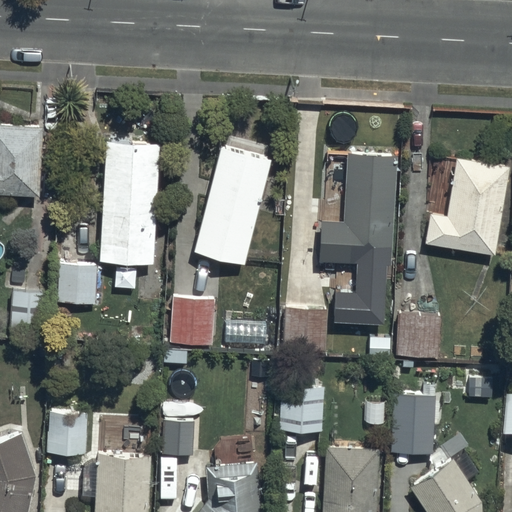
[(0,194),(42,195),(43,126),(0,125),(0,194)]
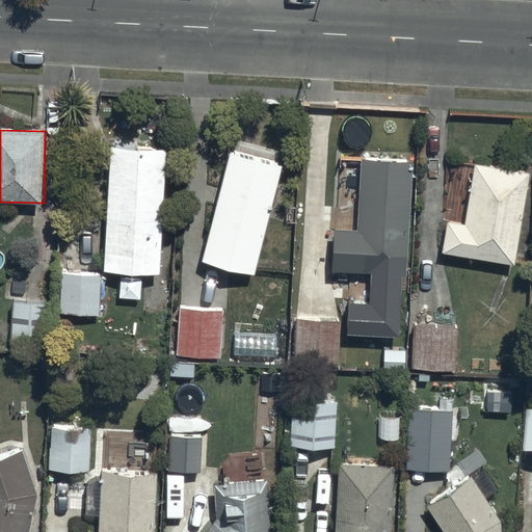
[(165,149),(109,148),(106,272),(161,273),(165,149)]
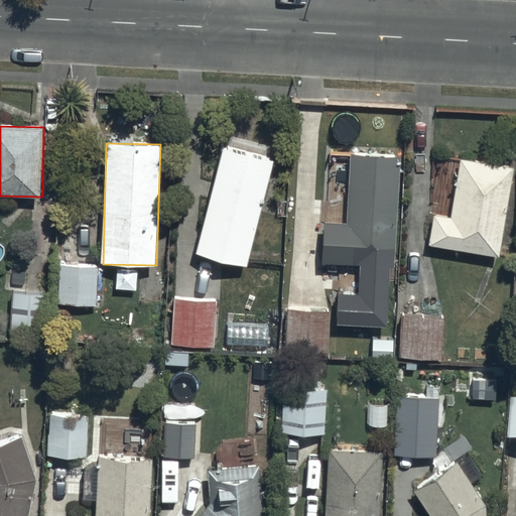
[(275,160),(224,146),(194,251),(245,265),(275,160)]
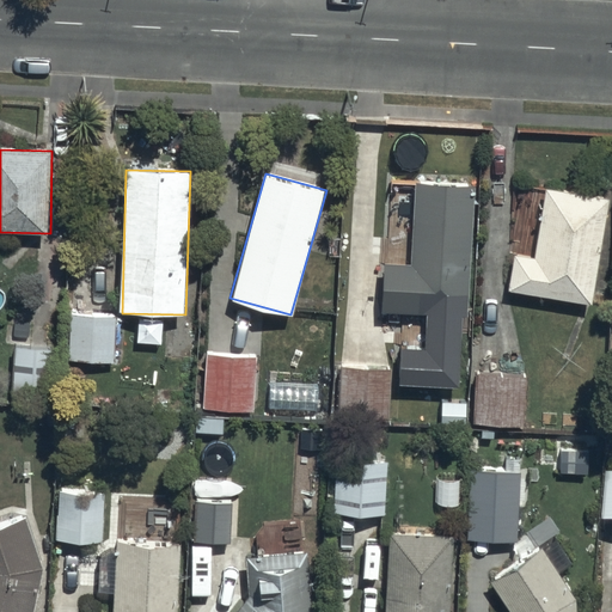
[(475,185),(416,183),(412,267),(384,265),(383,312),(426,314),(424,350),(402,349),(399,385),(460,389),(463,316),(469,317),(475,185)]
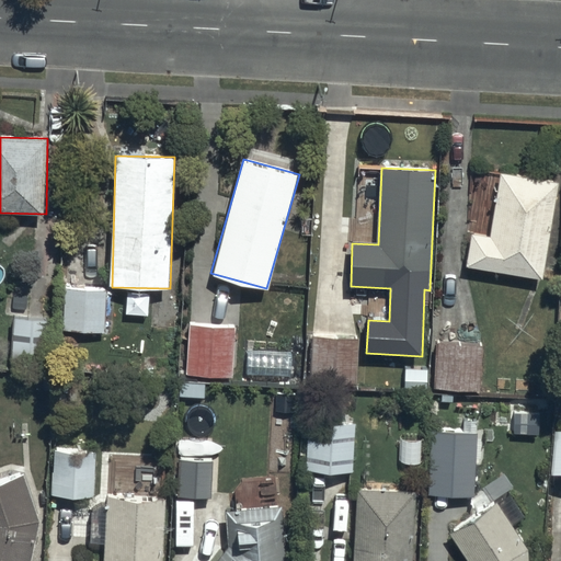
[(559,183),(499,173),(488,236),(472,233),(467,266),(544,279),(559,183)]
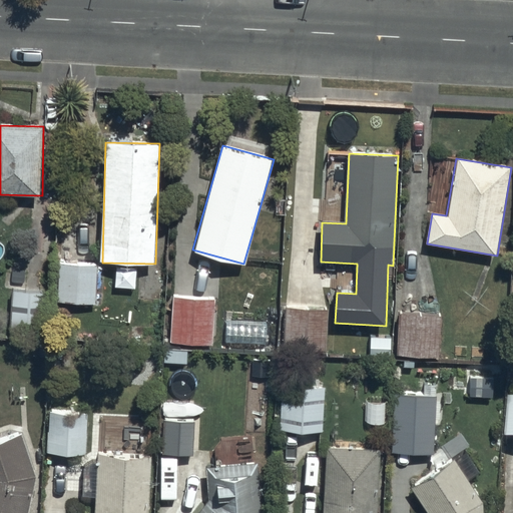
[(98,266),(59,265),(58,304),(97,305),(98,266)]
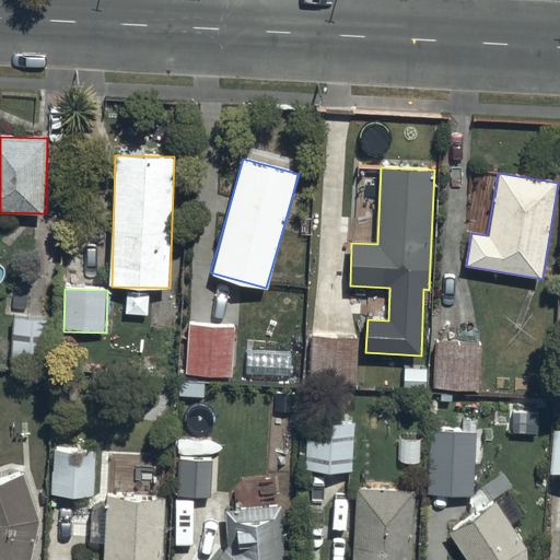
[(51,319),(14,317),(12,363),(48,365),(51,319)]
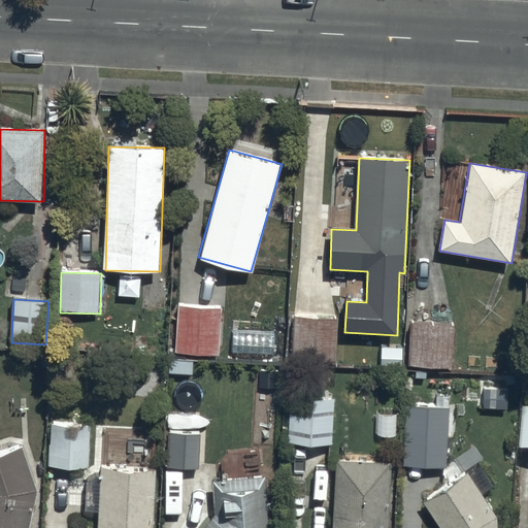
[(223,308),(178,306),(177,352),(221,354),(223,308)]
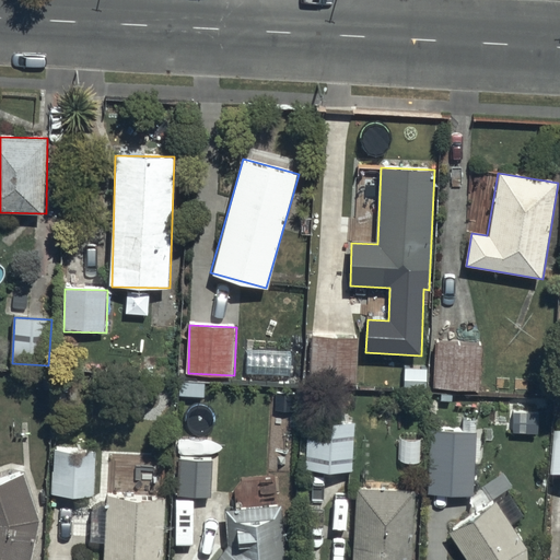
[(356,337),(311,335),(308,381),(354,382),(356,337)]
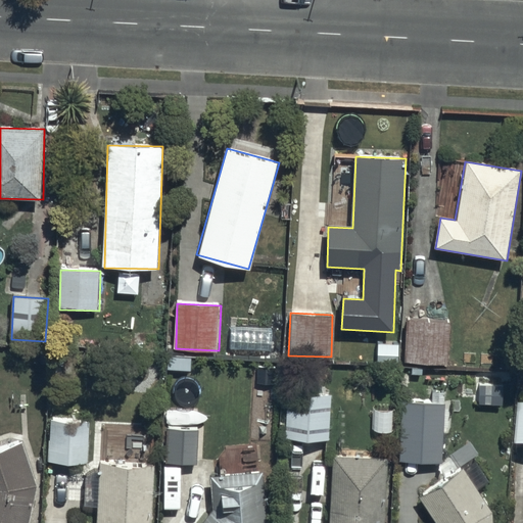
[(450,321),(407,318),(405,362),(447,364),(450,321)]
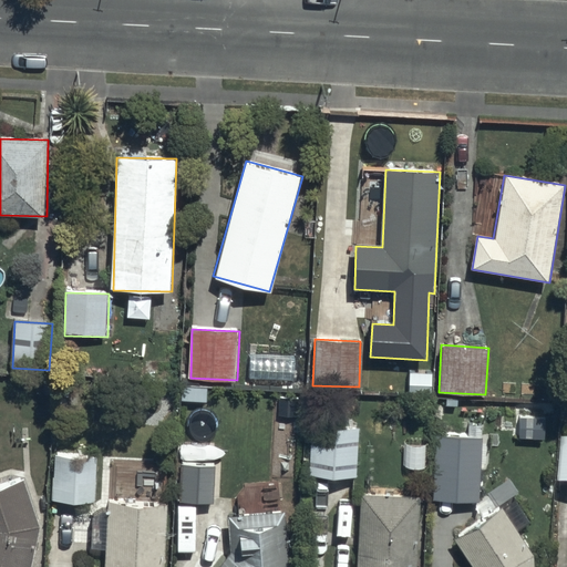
[(358,430),(308,425),(305,474),(354,478),(358,430)]
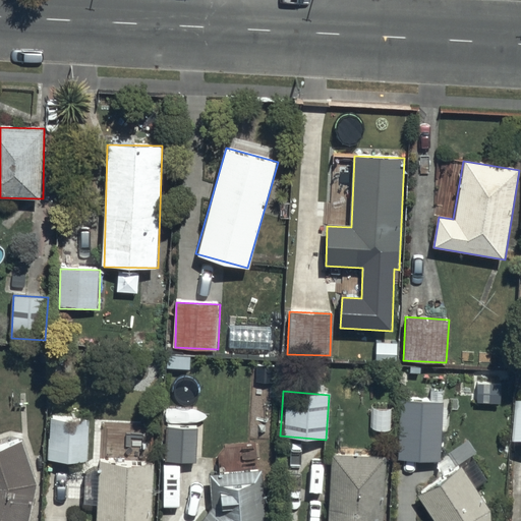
[(441,401),(396,397),(392,456),(437,459),(441,401)]
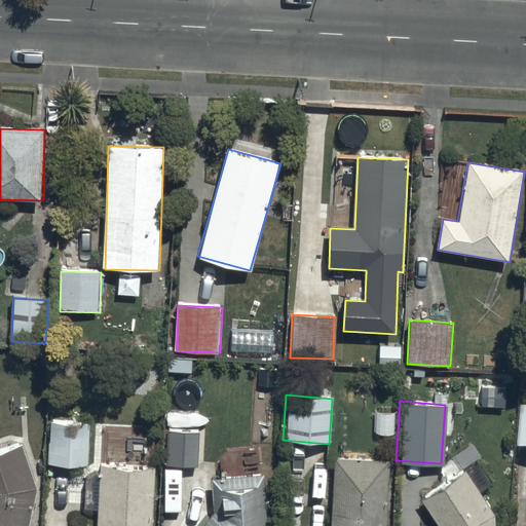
[(525,410),(520,410),(517,453),(525,453),(525,410)]
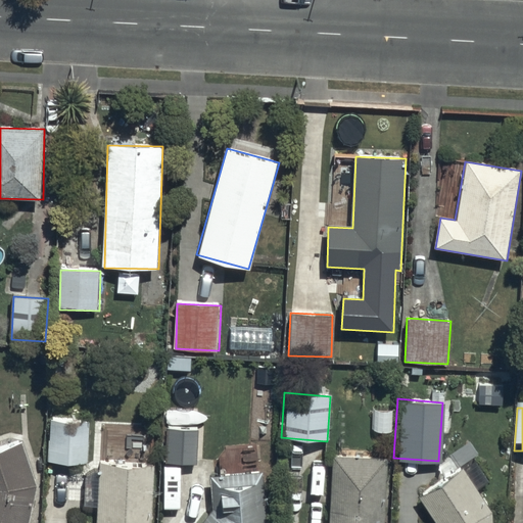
[(51,418),(48,461),(89,464),(92,420),(51,418)]
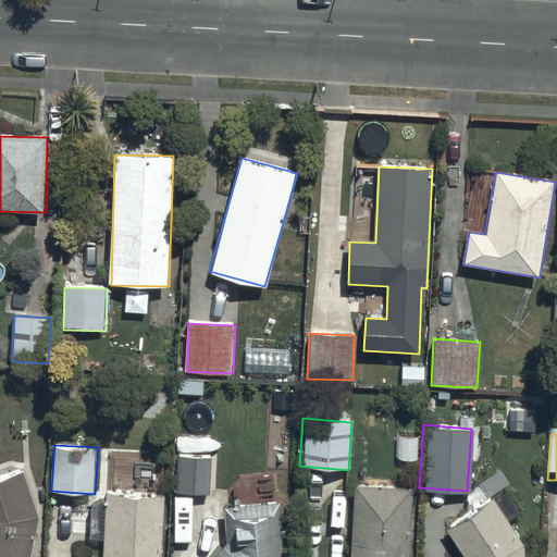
[(0,556),(36,556),(46,516),(24,468),(0,478),(0,556)]
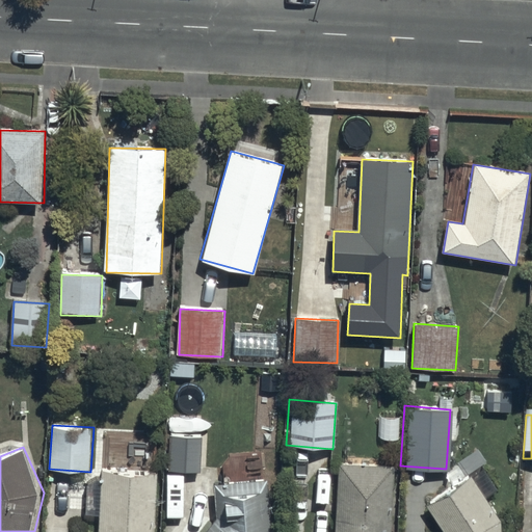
[(387,531),(392,468),(337,464),(331,531),(387,531)]
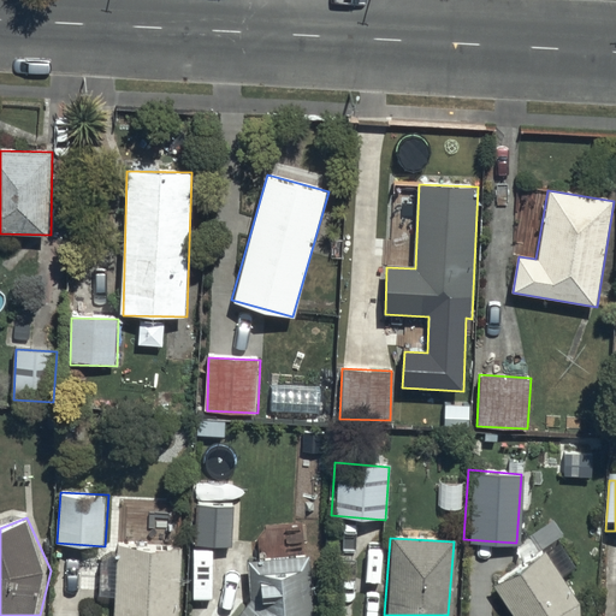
[(558,543),(492,585),(511,615),(579,615),(579,600),(563,575),(574,568),(558,543)]
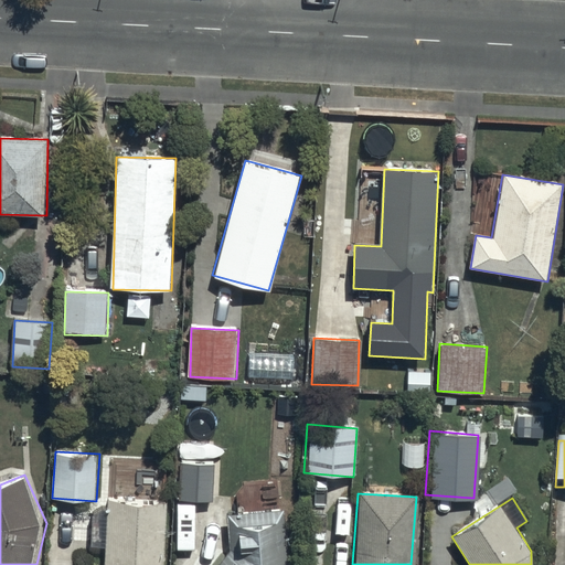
[(231,553),(220,564),(292,564),(281,508),(224,520),(231,553)]
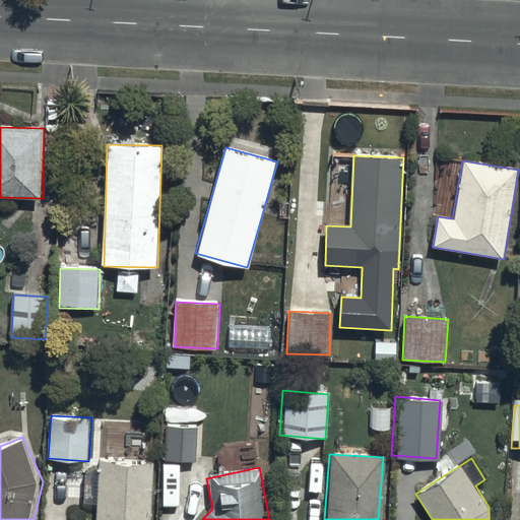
[(100,473),(96,519),(150,519),(153,477),(100,473)]
